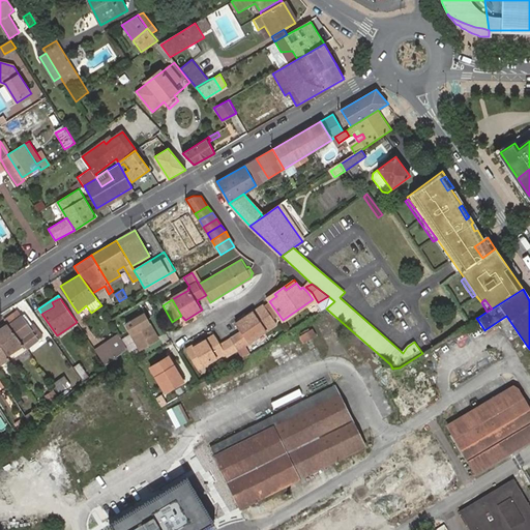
[(106,311),(111,321),(124,313),(119,303),(106,311)]
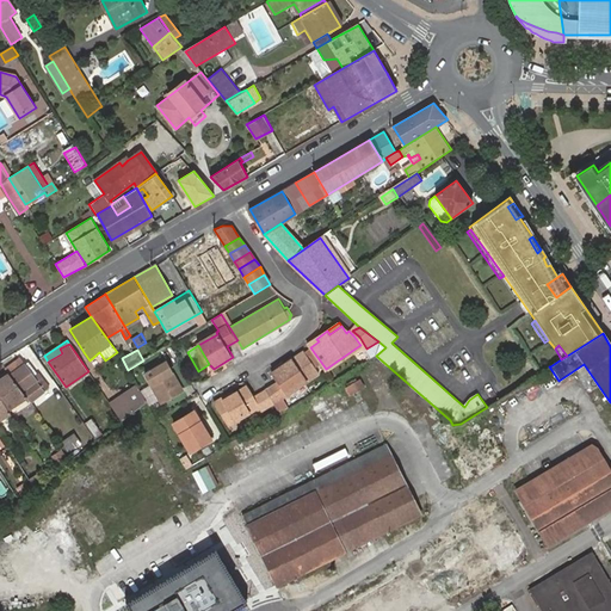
[(281,381),(277,383),(267,389),(269,390),(276,403),(283,399),(291,393),(321,372),(307,352),(276,374),(281,381)]
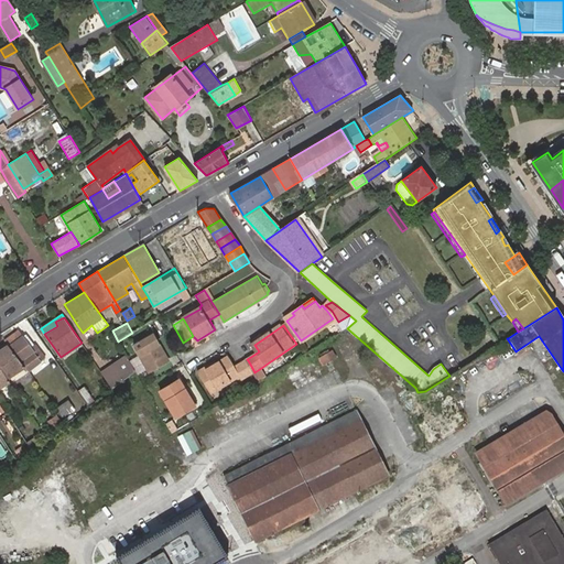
[(38,355),(40,353),(35,347),(32,349),(23,336),(22,336),(18,329),(6,338),(7,342),(26,369),(29,372),(42,362),(38,355)]
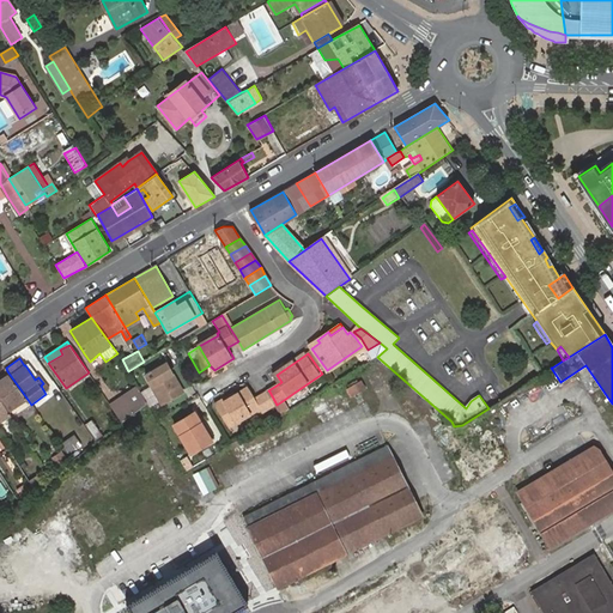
[(171,376),(174,374),(168,362),(147,375),(164,404),(184,392),(176,378),(175,380),(171,376)]
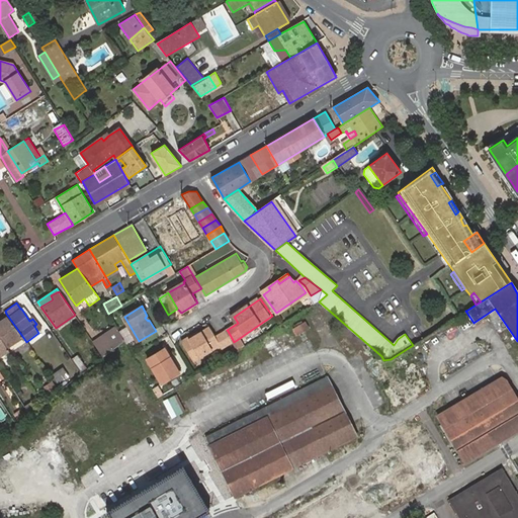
[(315,323),(324,318),(320,311),(311,316),(315,323)]
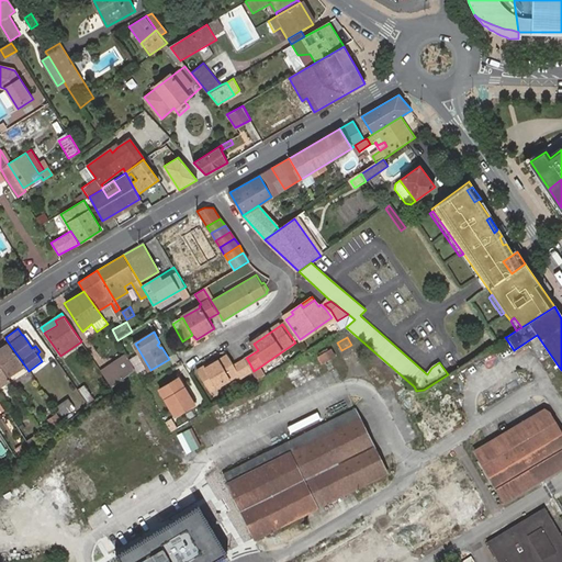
[(0,348),(0,364),(9,379),(26,368),(7,340),(1,345),(2,347),(0,348)]
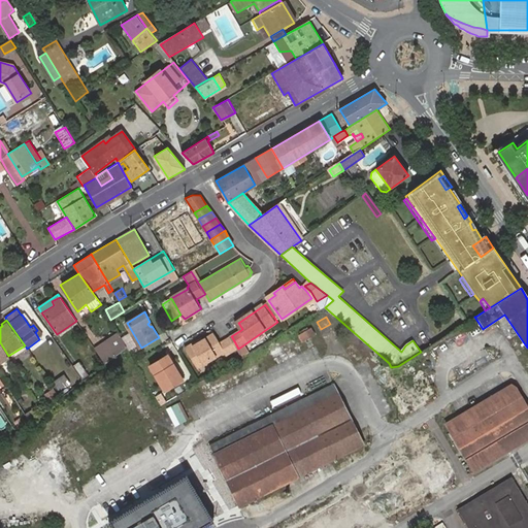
[(316,335),(311,328),(298,335),(302,342),(316,335)]
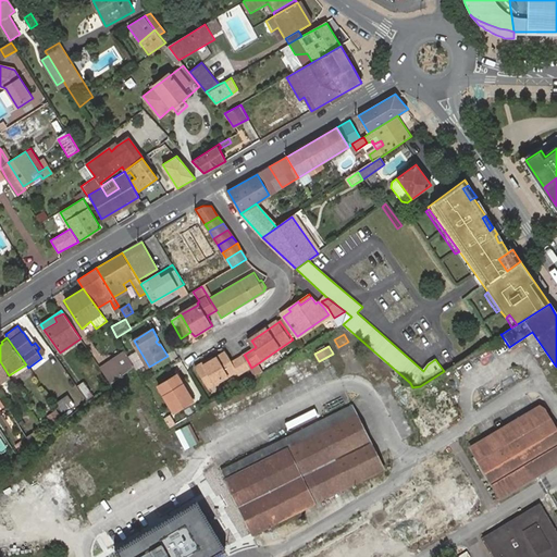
[(354,364),(359,361),(351,346),(345,350),(354,364)]
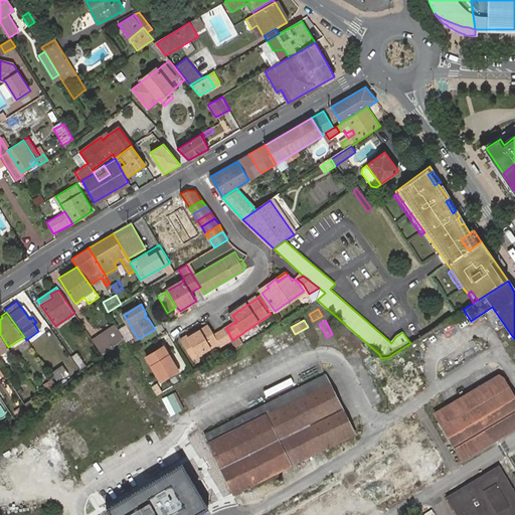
[(26,340),(29,344),(43,333),(36,322),(34,324),(38,331),(26,340)]
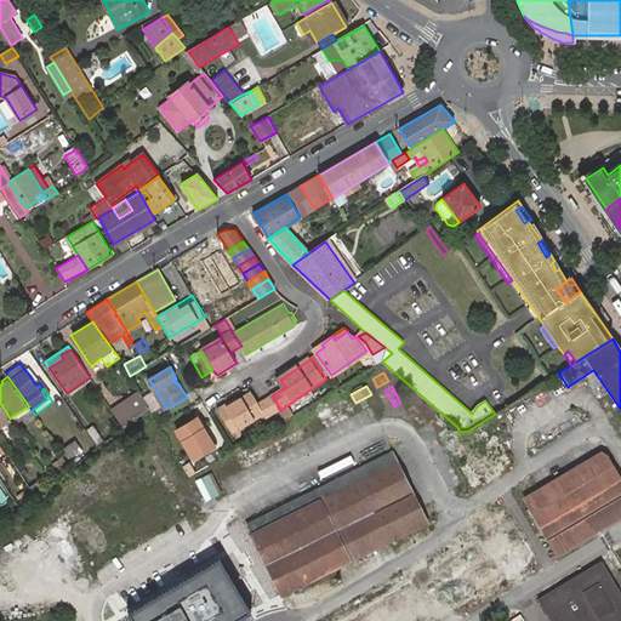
[(110,409),(124,427),(148,408),(138,389),(110,409)]
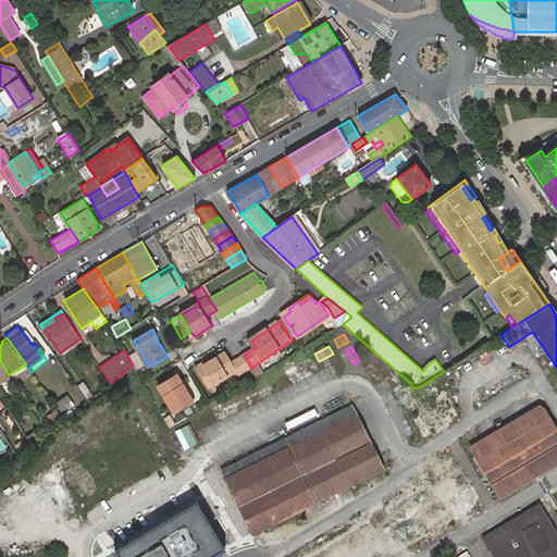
[(240,373),(251,368),(245,356),(234,361),(229,353),(218,358),(217,356),(198,367),(210,388),(239,371),(240,373)]
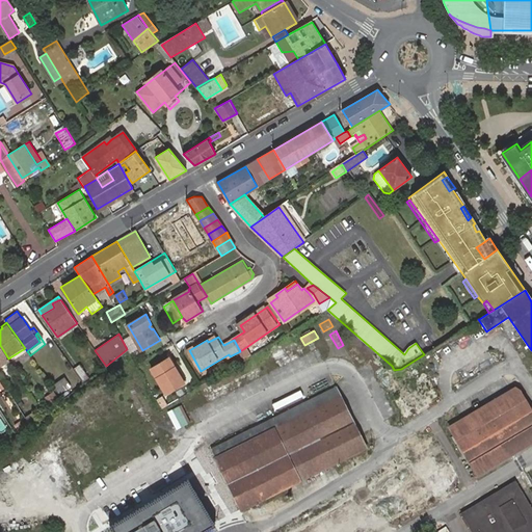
[(0,365),(9,360),(8,358),(0,345),(0,365)]
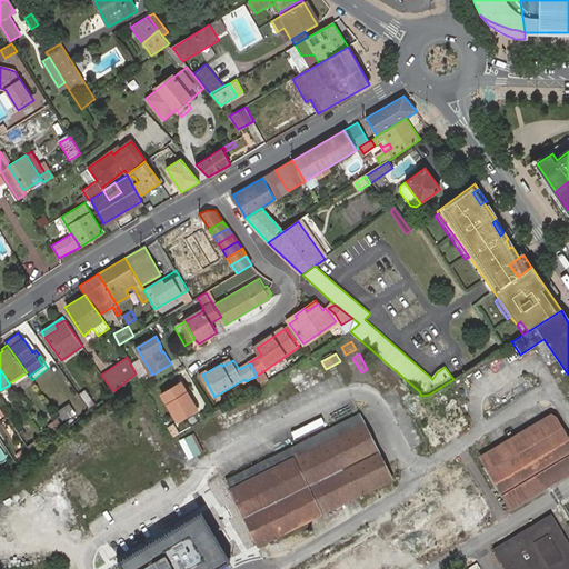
[(257,376),(261,385),(269,380),(263,371),(257,376)]
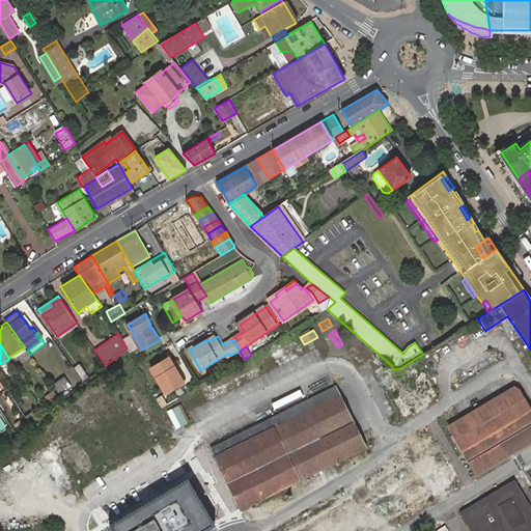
[(270,359),(284,355),(282,348),(269,354),(270,359)]
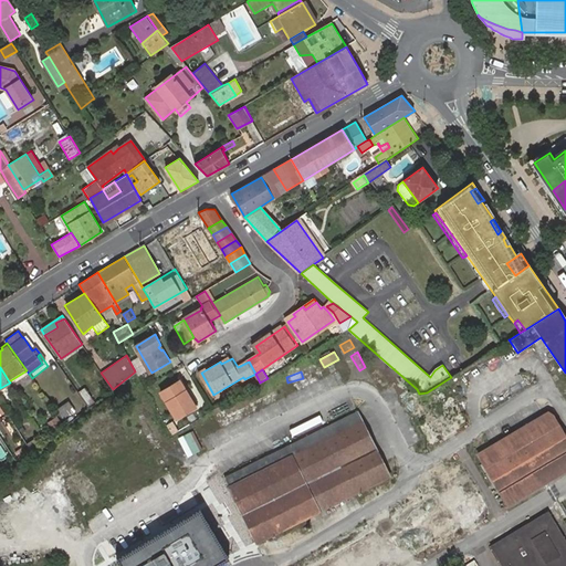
[(163,392),(178,418),(197,407),(181,381),(163,392)]
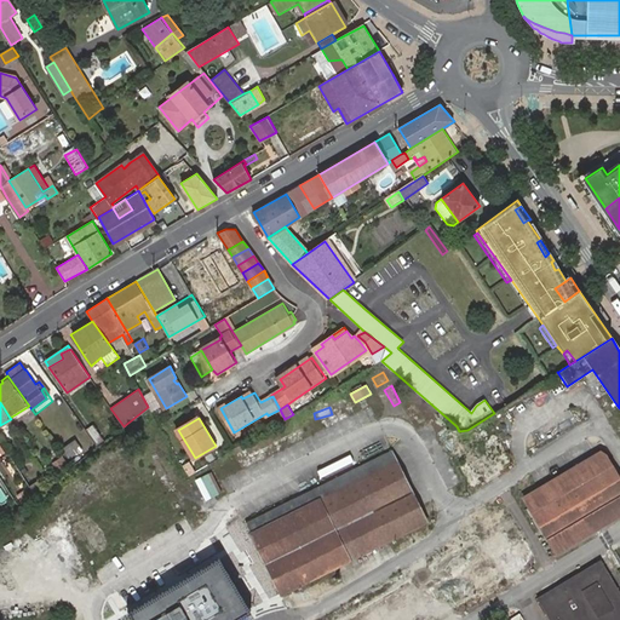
[(85,430),(97,447),(104,442),(92,425),(85,430)]
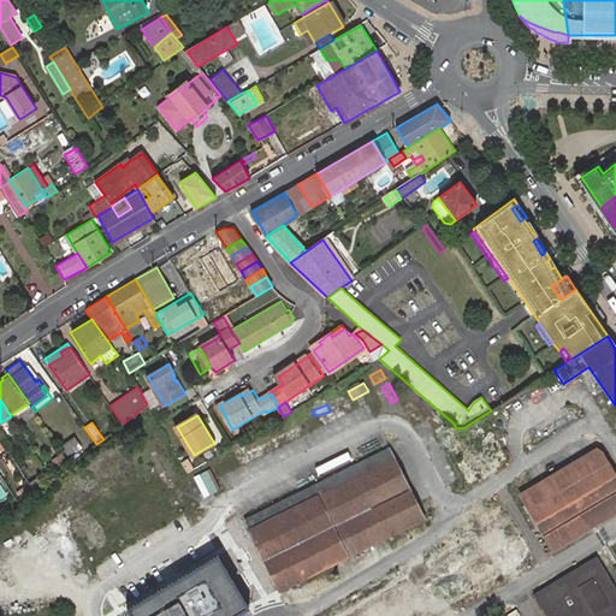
[(67,456),(81,446),(73,437),(60,445),(67,456)]
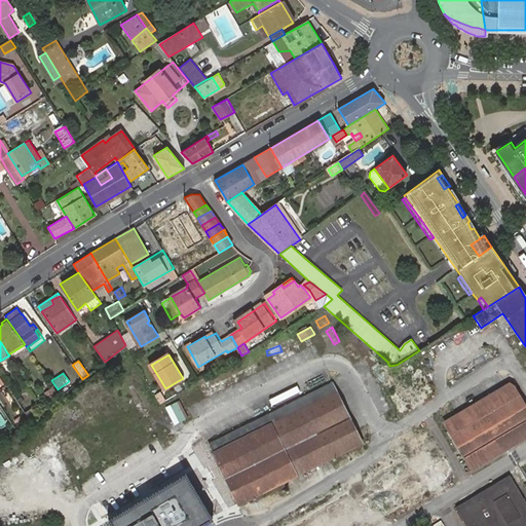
[(473,470),(525,438),(525,407),(512,383),(445,422),(473,470)]
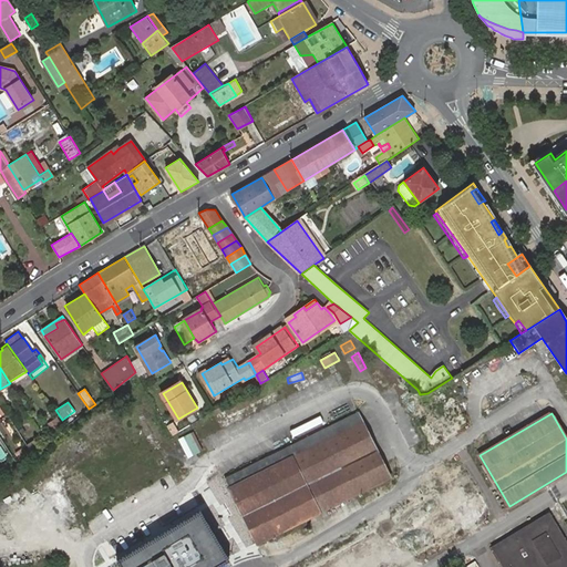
[(53,431),(62,425),(57,416),(48,422),(53,431)]
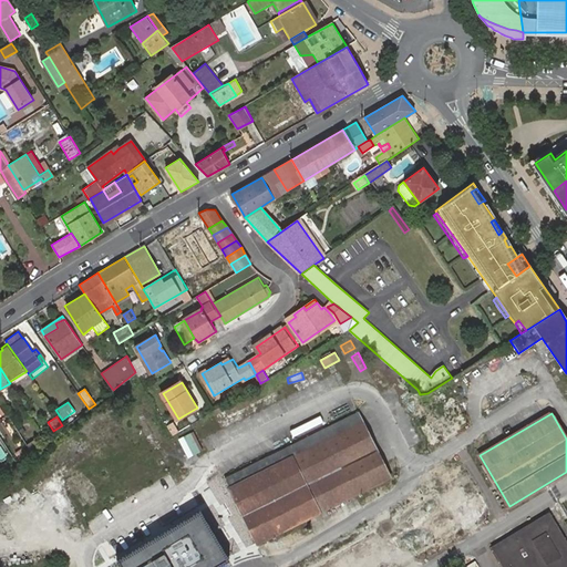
[(357,421),(228,486),(257,540),(385,475),(357,421)]
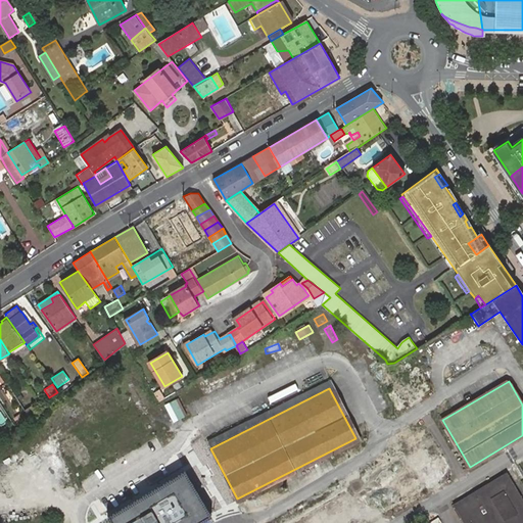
[(184,396),(168,406),(177,422),(193,413),(184,396)]
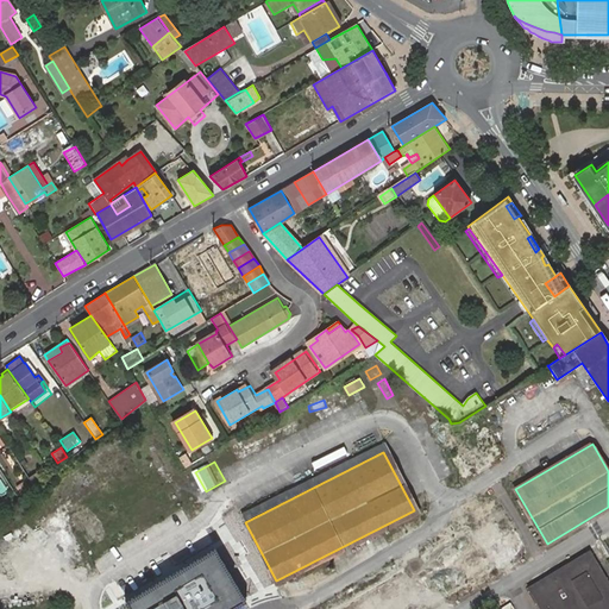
[(27,478),(33,488),(43,479),(37,471),(27,478)]
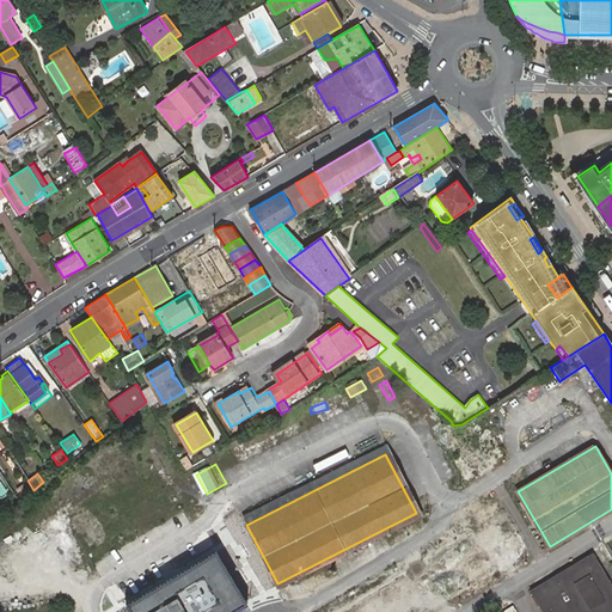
[(20,497),(30,491),(25,483),(14,489),(20,497)]
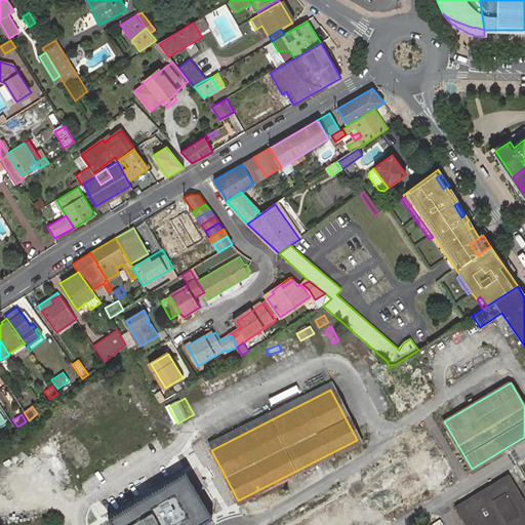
[(322,524),(370,524),(452,484),(430,439),(421,444),(416,435),(403,442),(409,453),(367,474),(366,473),(311,500),(322,524)]
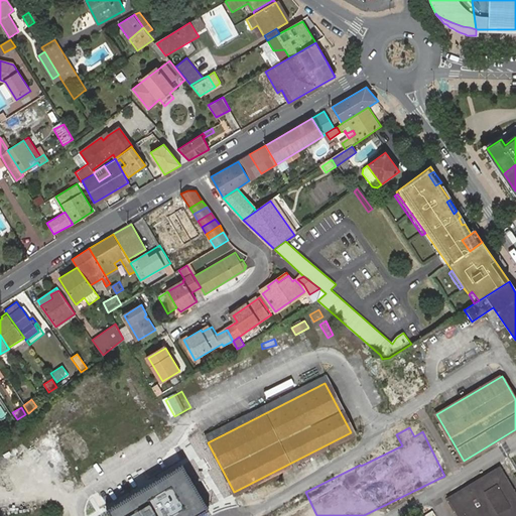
[(105,515),(196,515),(208,510),(179,463),(101,509),(105,515)]
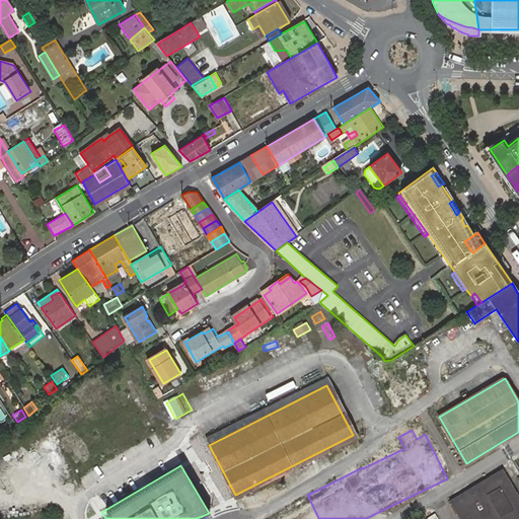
[(518,518),(518,497),(504,472),(500,474),(518,506),(518,518)]
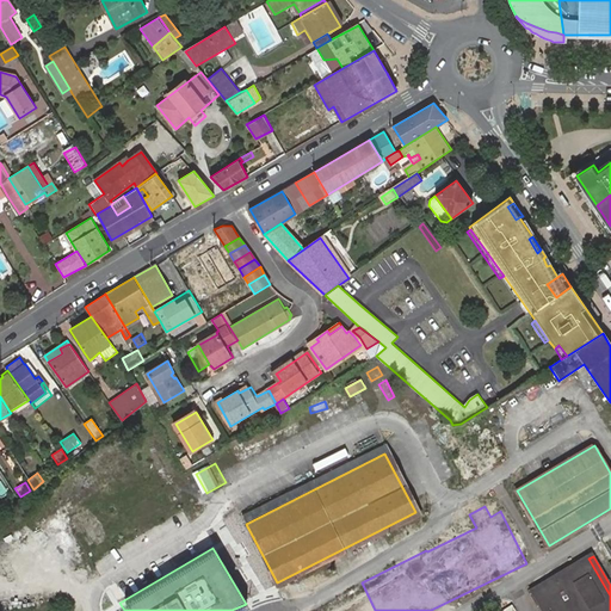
[(534,592),(544,610),(610,610),(610,596),(588,559),(534,592)]
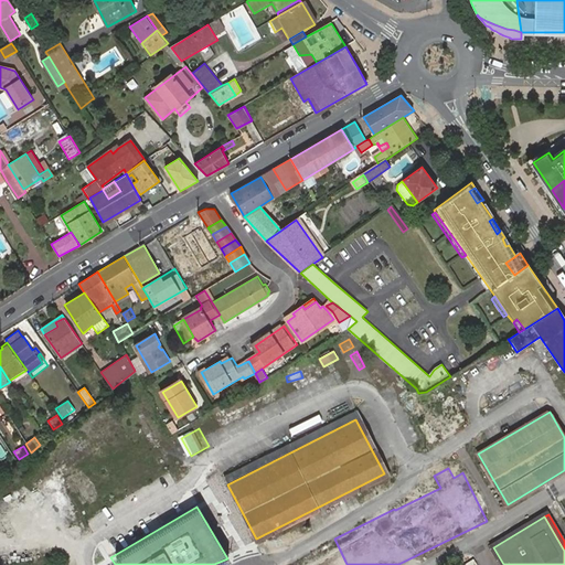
[(498,564),(503,564),(493,547),(489,550),(498,564)]
